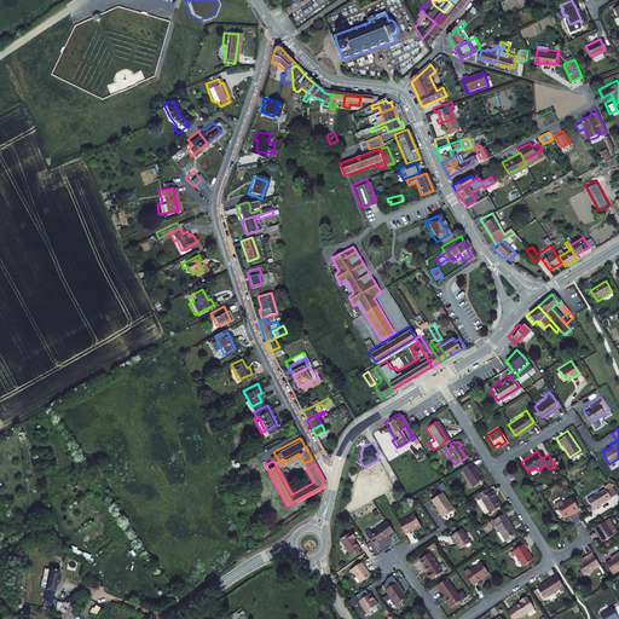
[(462,467),(460,469),(472,487),(482,480),(479,475),(476,472),(478,470),(474,466),(472,467),(468,463),(462,467)]
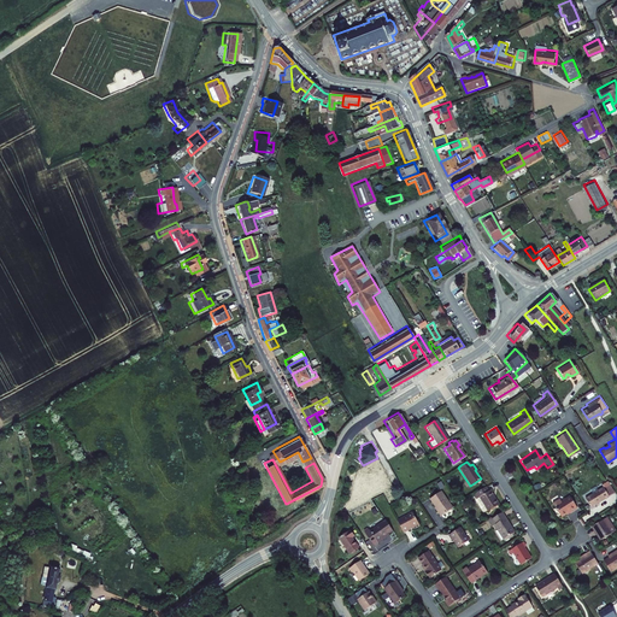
[(246,474),(234,481),(242,495),(254,489),(246,474)]
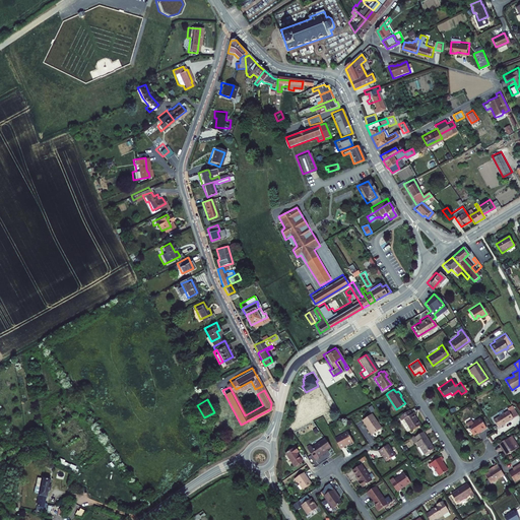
[(508,408),(494,417),(498,426),(514,415),(508,408)]
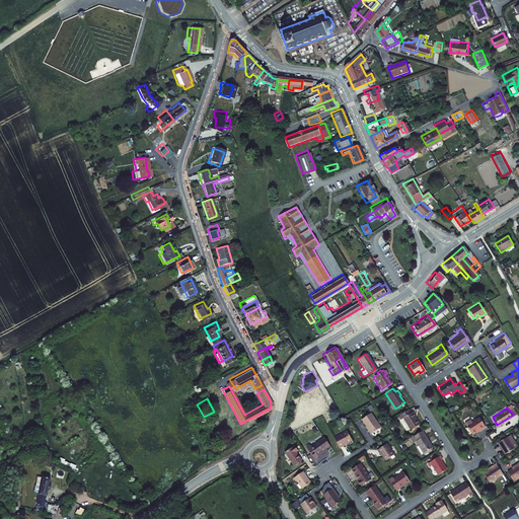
[(410,414),(408,409),(396,416),(399,421),(398,422),(404,431),(406,431),(410,430),(410,431),(419,425),(415,419),(414,420),(410,414)]
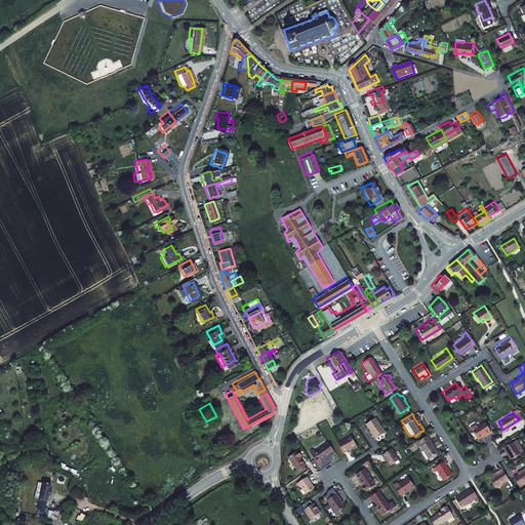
[(221,415),(207,422),(220,449),(235,442),(221,415)]
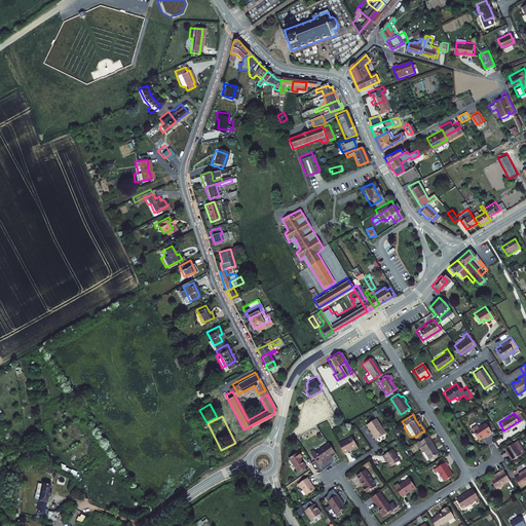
[(373,431),(372,433),(375,438),(385,430),(375,416),(366,422),(371,428),(373,431)]
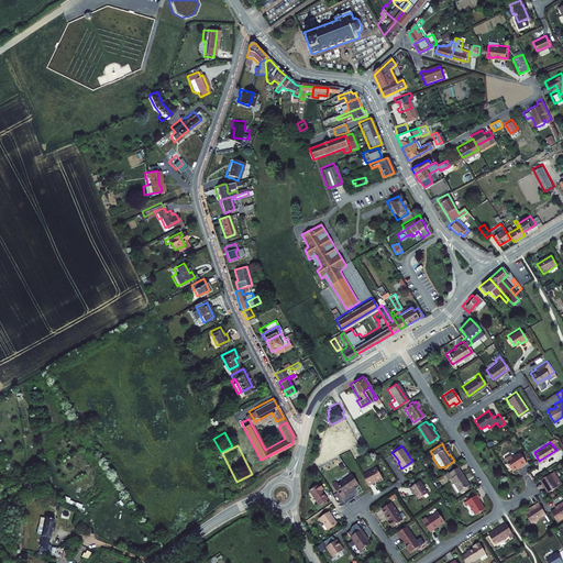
[(511,470),(516,467),(518,465),(519,467),(526,462),(519,452),(516,454),(511,456),(509,454),(503,457),(511,470)]
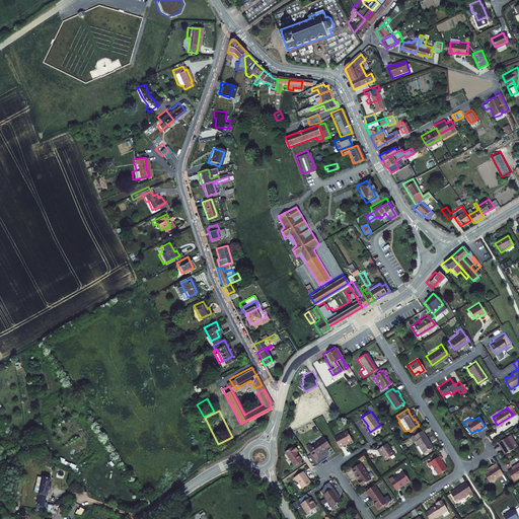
[(347,429),(334,436),(339,446),(344,443),(346,441),(347,443),(353,439),(347,429)]
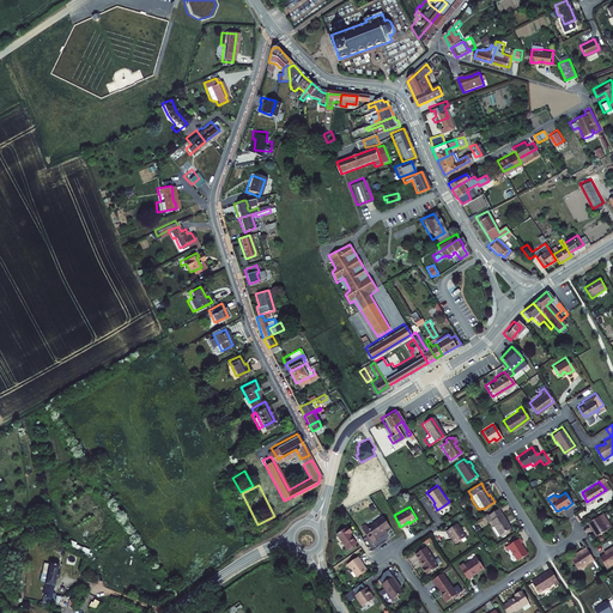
[(498,508),(489,515),(491,520),(490,521),(499,535),(510,529),(505,522),(507,521),(498,508)]
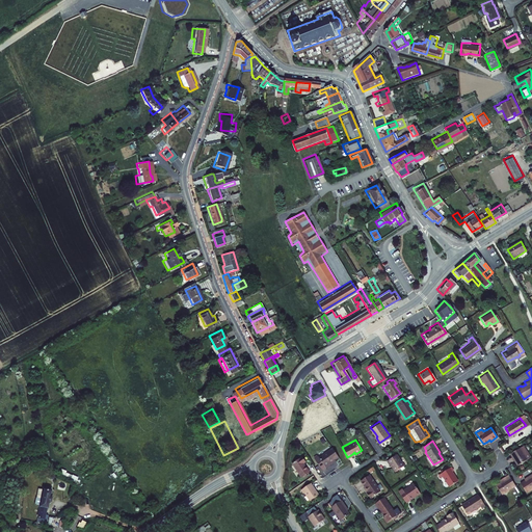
[(338,455),(331,446),(318,456),(317,455),(313,457),(321,469),(333,460),(331,459),(335,458),(338,455)]
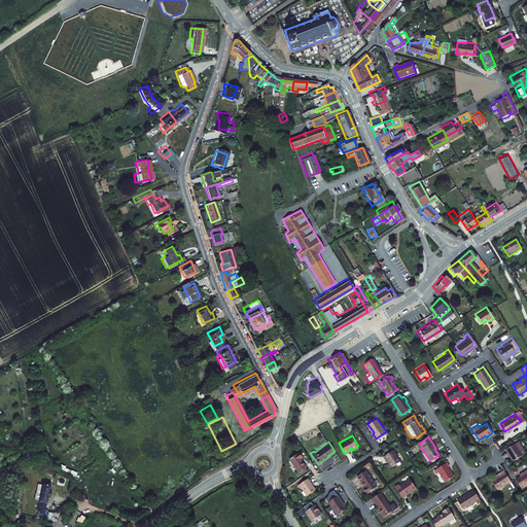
[(520,449),(516,442),(506,448),(514,459),(526,451),(523,447),(520,449)]
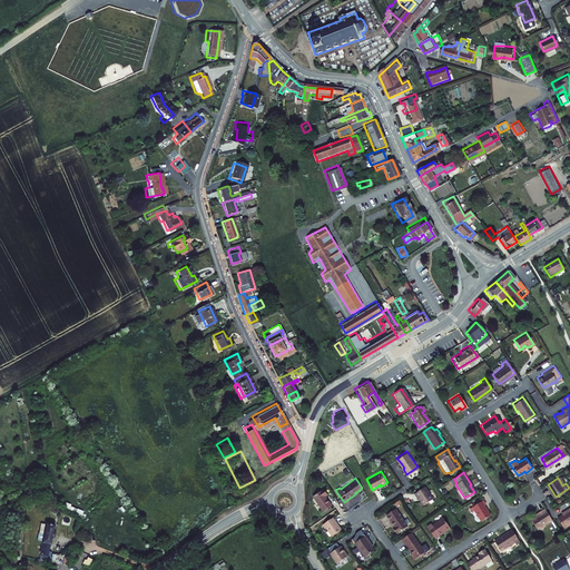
[(424,484),(414,491),(418,495),(419,495),(423,502),(433,497),(424,484)]
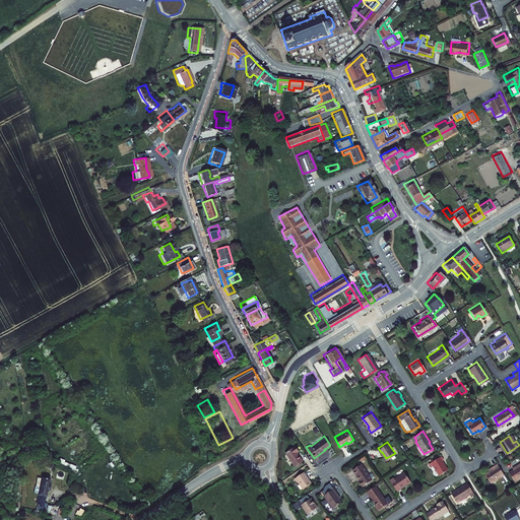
[(507,453),(500,442),(499,443),(506,454),(507,453)]
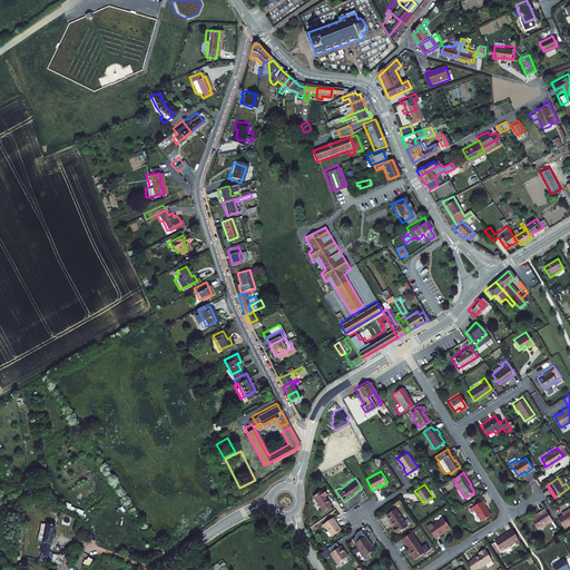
[(324,494),(325,493),(321,488),(312,495),(321,510),(330,503),(324,494)]
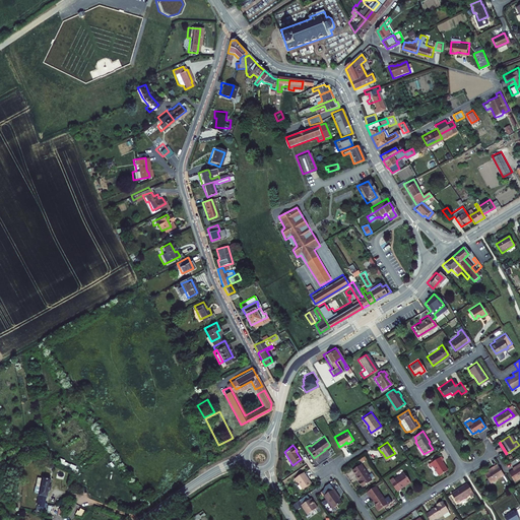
[(441,456),(440,457),(433,462),(431,463),(439,476),(448,470),(442,461),(443,460),(441,456)]
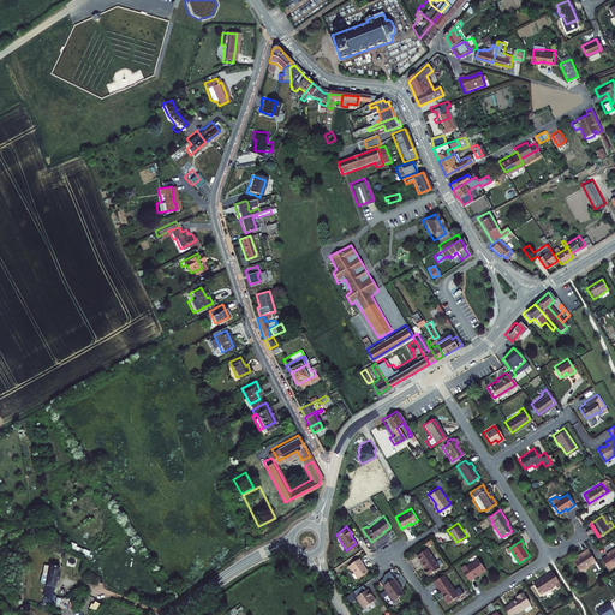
[(89,555),(90,549),(70,543),(67,550),(89,555)]
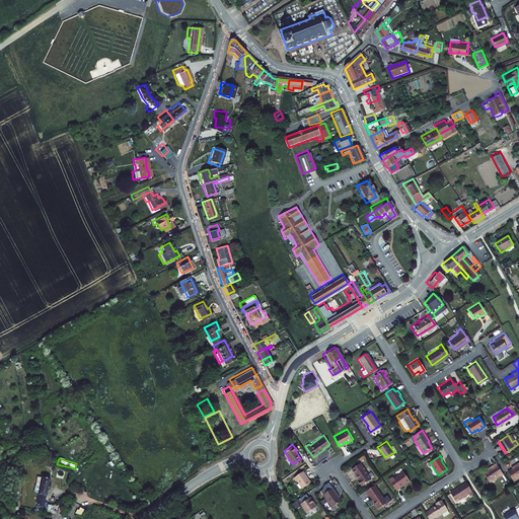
[(514,465),(508,469),(514,478),(518,474),(518,459),(513,464),(514,465)]
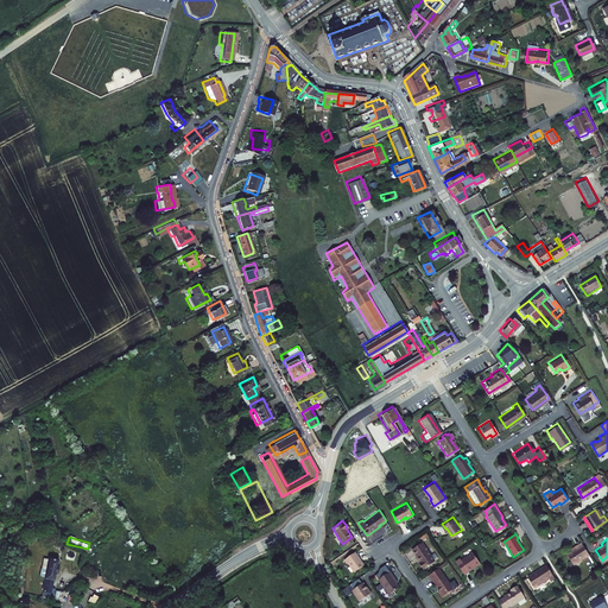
[(411,548),(416,553),(420,559),(418,561),(423,568),(435,558),(429,550),(422,540),(411,548)]
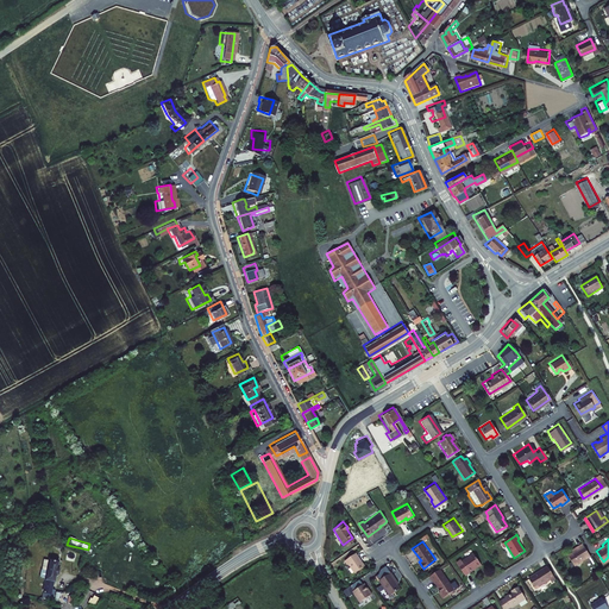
[(577,548),(573,550),(569,553),(576,565),(591,553),(583,541),(576,546),(577,548)]
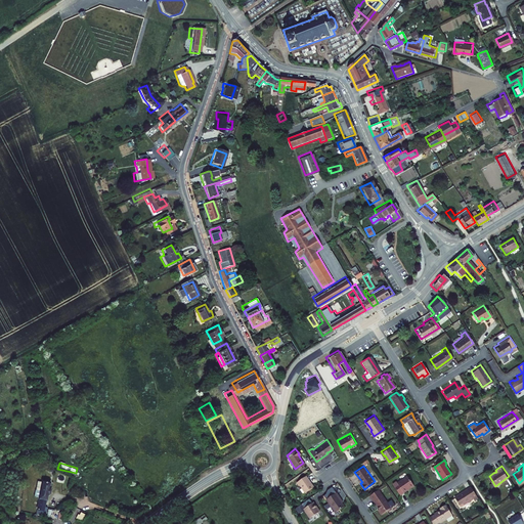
[(395,478),(392,481),(400,493),(404,491),(403,489),(408,486),(409,487),(413,483),(406,473),(396,480),(395,478)]
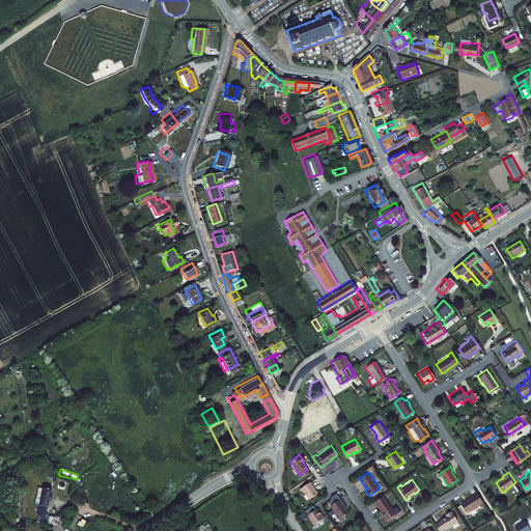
[(308,480),(299,486),(302,491),(303,490),(308,498),(317,492),(314,486),(313,487),(308,480)]
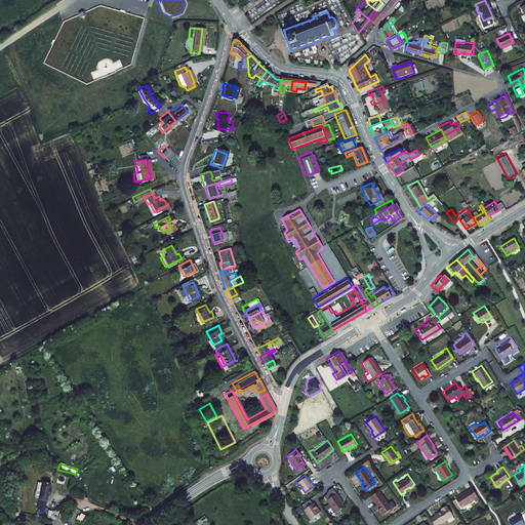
[(43,486),(44,481),(35,479),(32,497),(34,498),(31,514),(40,516),(42,507),(38,506),(40,499),(41,499),(42,493),(43,493),(44,492),(45,488),(44,486),(43,486)]
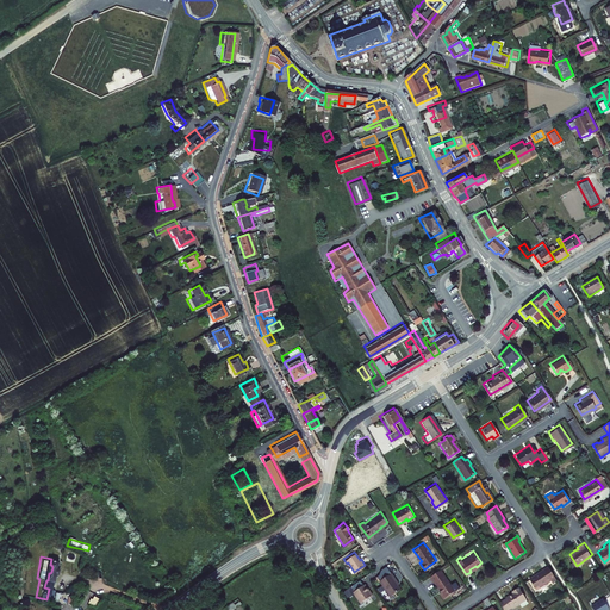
[(545,567),(529,577),(536,589),(552,578),(553,580),(558,578),(548,565),(545,567)]
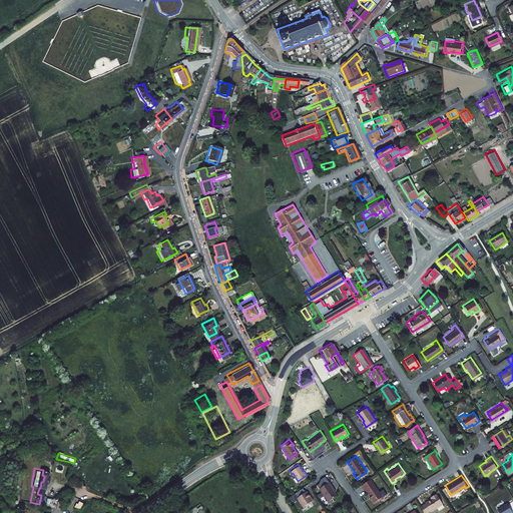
[(384,494),(372,476),(362,483),(372,496),(371,497),(374,501),(380,497),(382,498),(384,496),(384,494)]
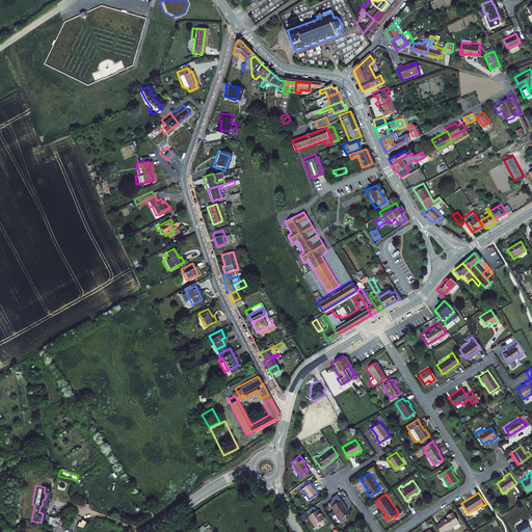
[(349,512),(347,508),(345,506),(346,505),(341,498),(330,505),(334,508),(327,512),(329,515),(336,512),(340,519),(349,512)]
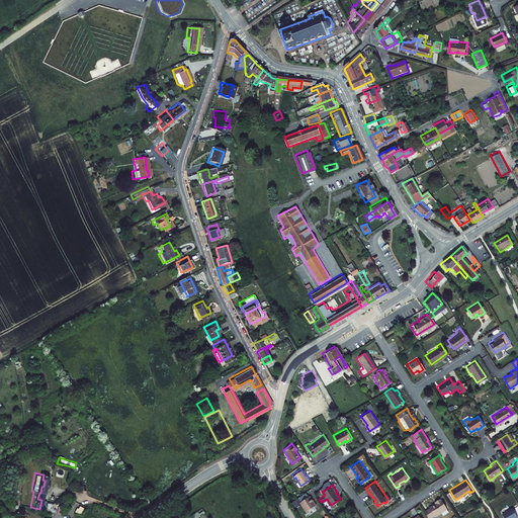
[(309,496),(299,502),(306,511),(316,504),(313,500),(312,501),(309,496)]
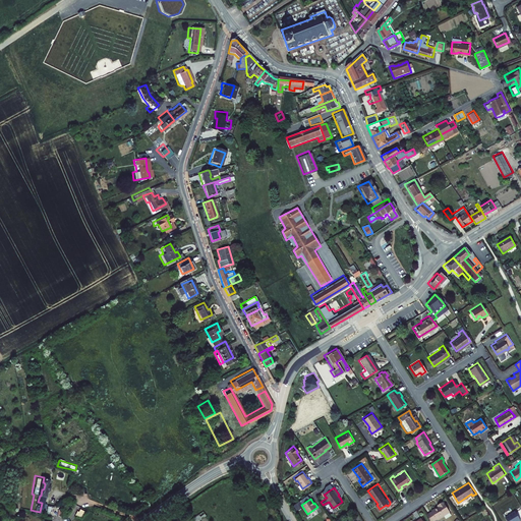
[(445,500),(440,502),(441,504),(439,505),(433,508),(433,509),(427,513),(432,520),(433,519),(439,517),(440,518),(451,510),(446,502),(445,500)]
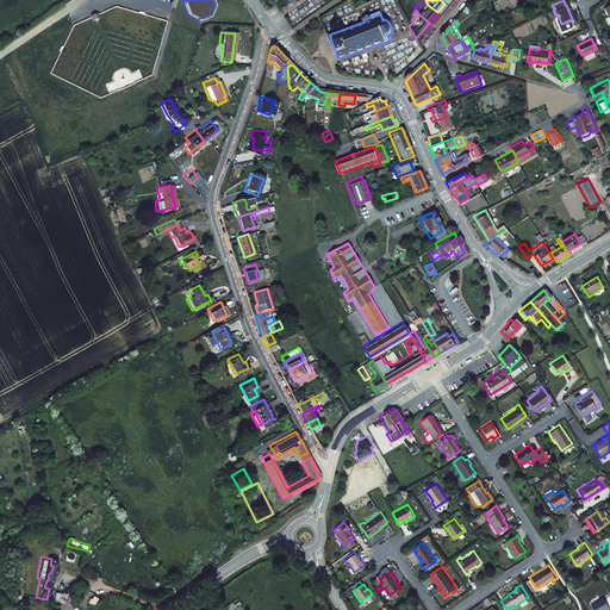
[(89,598),(87,603),(94,607),(99,597),(88,592),(86,596),(89,598)]
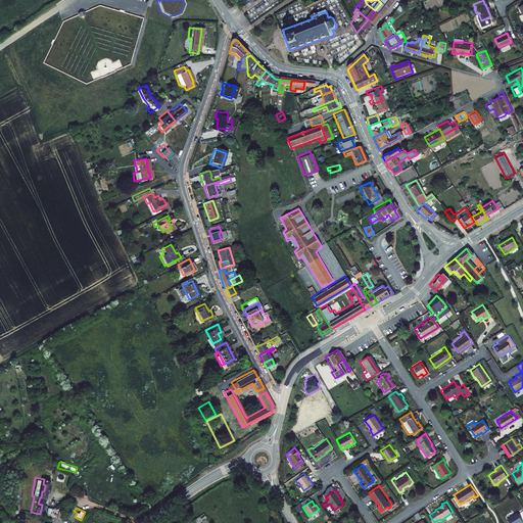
[(512,518),(514,522),(522,522),(522,514),(522,513),(512,518)]
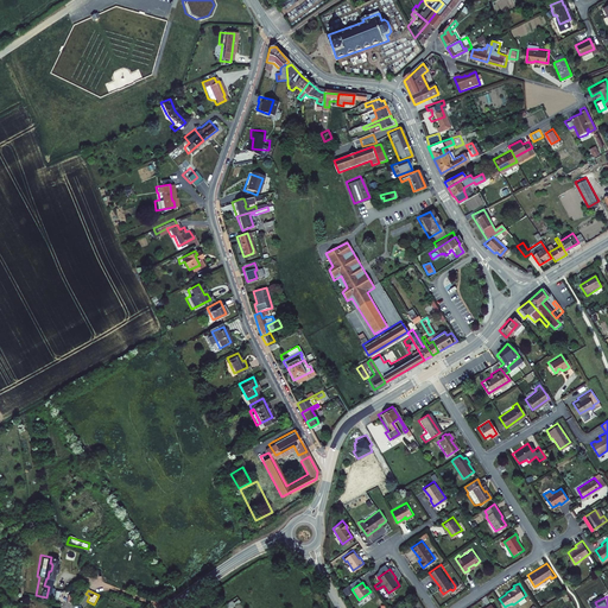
[(236,597),(225,606),(226,607),(232,607),(240,602),(236,597)]
